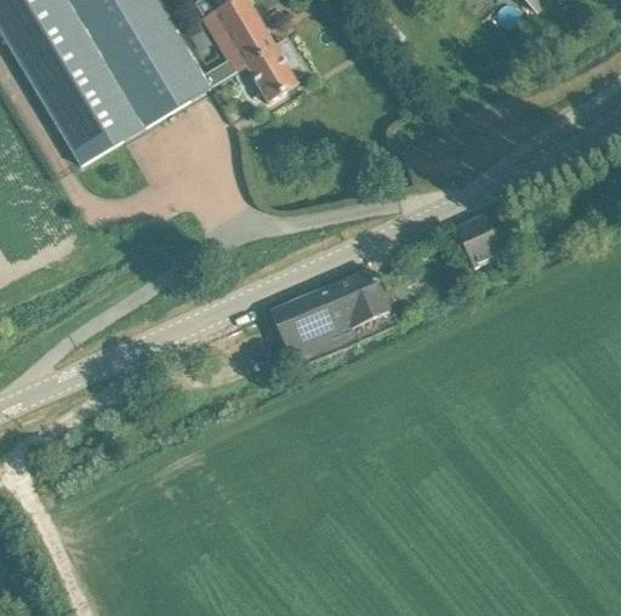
[(0,0),(0,28),(81,163),(212,87),(204,72),(159,0),(0,0)]
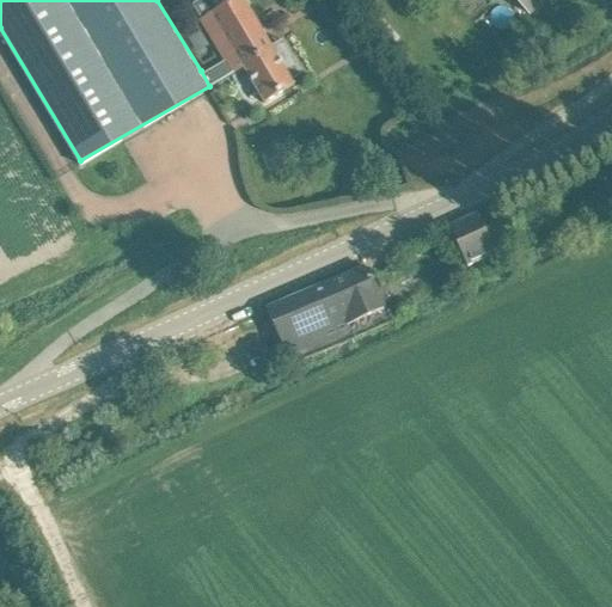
[(293,80),(292,80),(245,0),(225,0),(199,16),(224,57),(201,71),(209,86),(245,66),(263,99),(294,81),(293,80)]
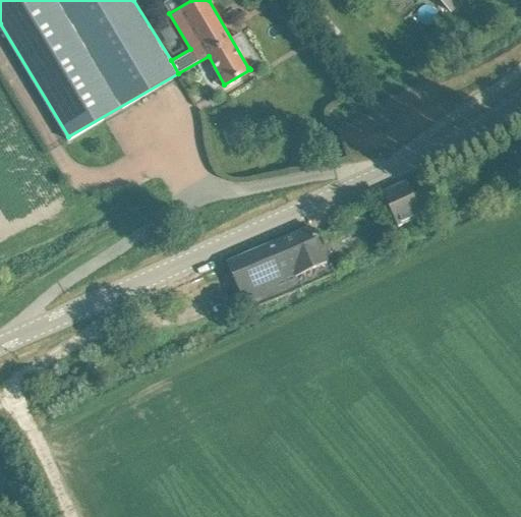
[(442,0),(450,9),(459,0),(442,0)]
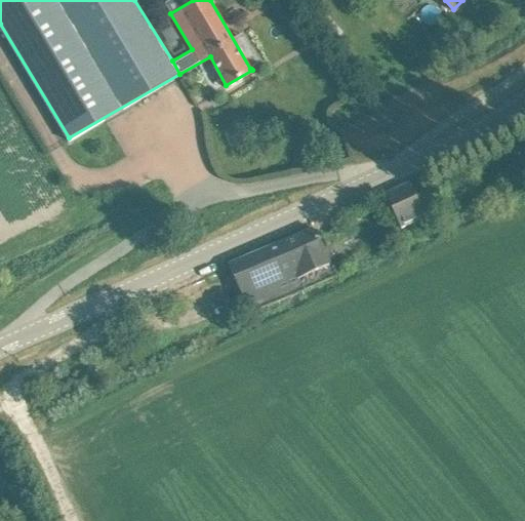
[(418,183),(425,203),(449,196),(443,175),(418,183)]
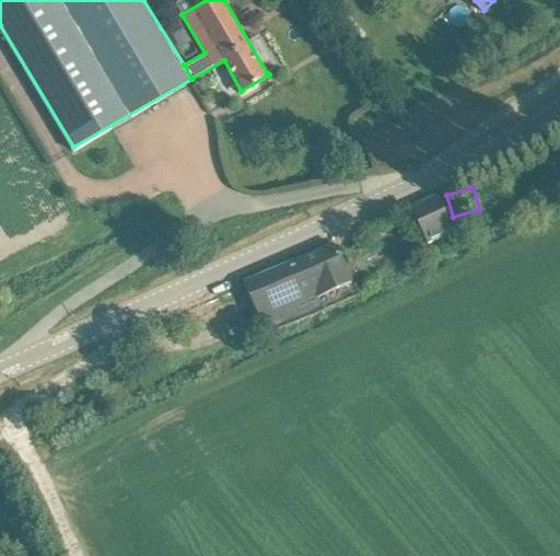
[(428,242),(452,230),(435,194),(410,206),(428,242)]
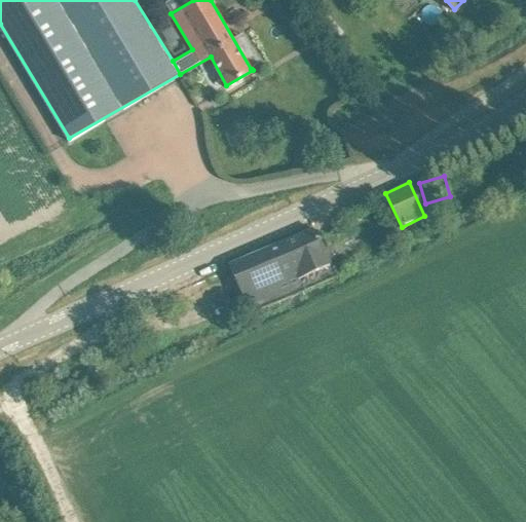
[(247,303),(301,280),(299,275),(329,263),(312,226),(228,262),(236,281),(238,286),(247,303)]
